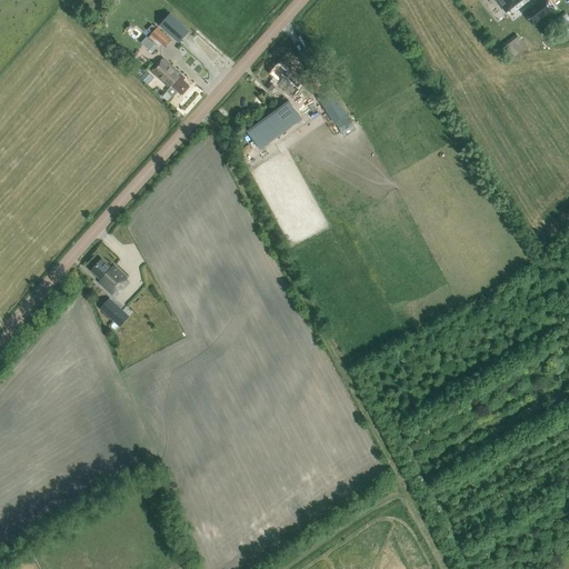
[(497,0),(506,11),(513,6),(517,10),(525,5),(520,0),(497,0)]
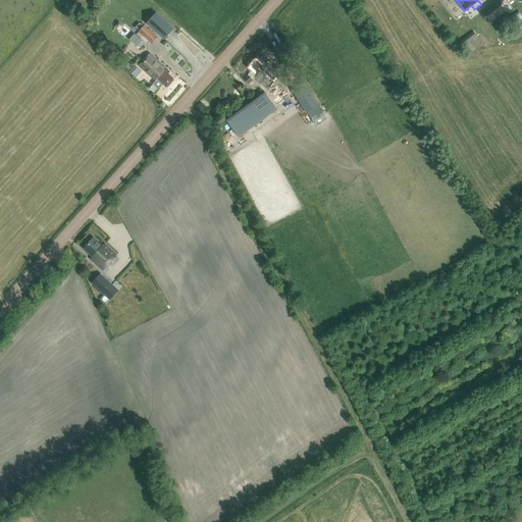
[(499,0),(506,9),(516,2),(513,0),(499,0)]
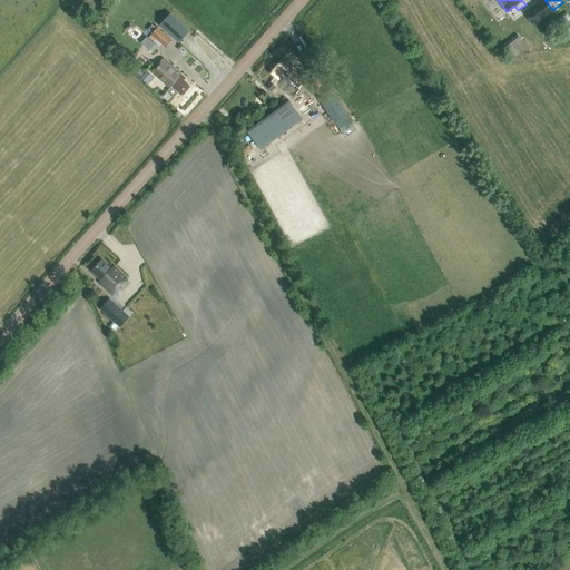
[(548,26),(554,35),(569,22),(569,18),(566,12),(548,26)]
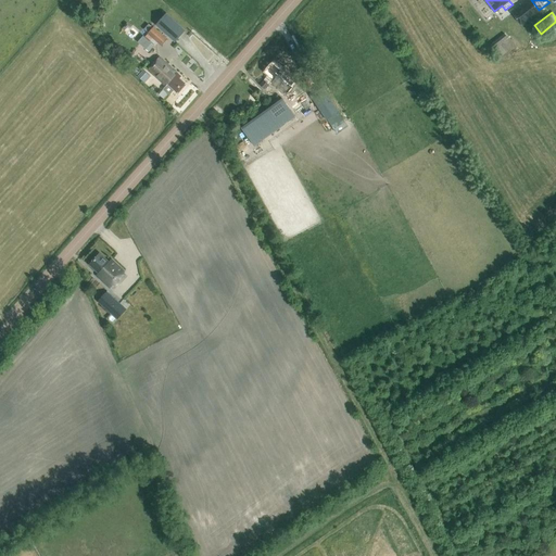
[(175,42),(186,30),(166,13),(155,25),(175,42)]
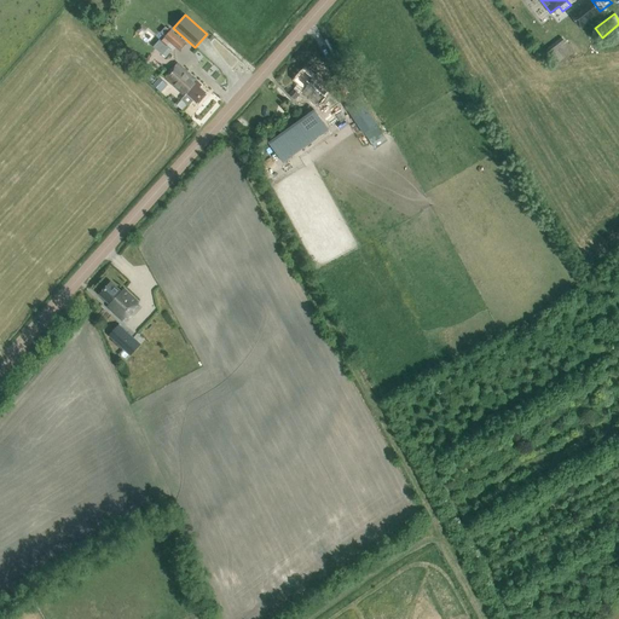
[(179,51),(186,44),(172,30),(165,38),(179,51)]
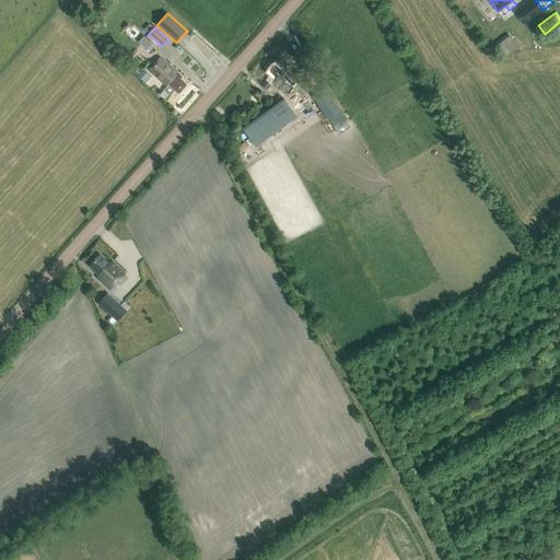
[(508,34),(493,45),(497,49),(511,38),(508,34)]
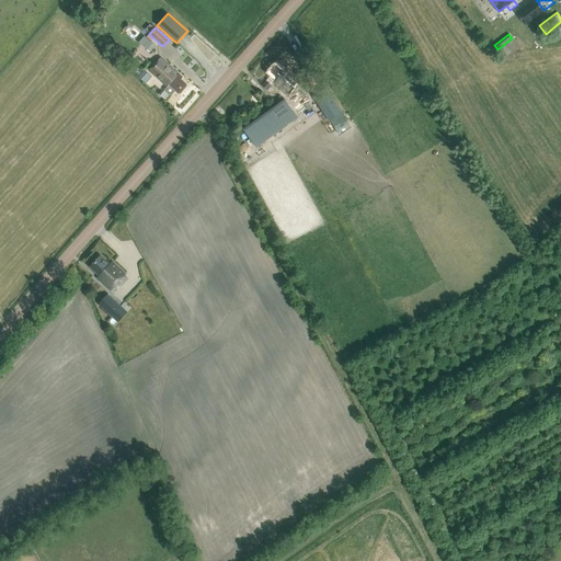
[(182,78),(160,57),(149,70),(167,87),(164,90),(169,95),(171,94),(175,91),(179,94),(187,86),(181,79),(182,78)]
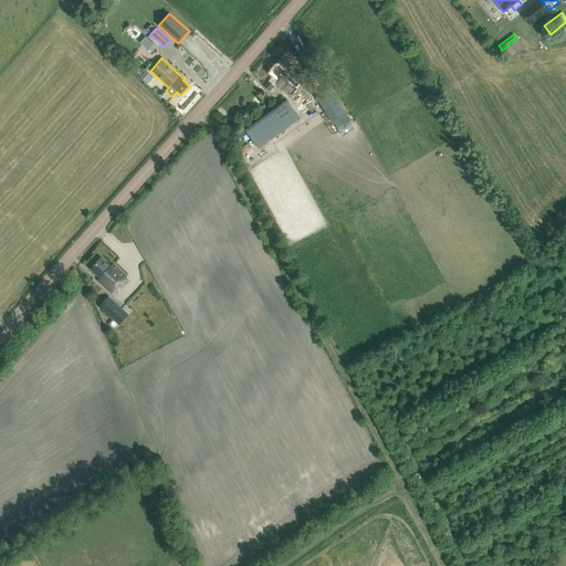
[(268,73),(272,77),(269,82),(273,85),(275,83),(291,97),(305,82),(290,67),(287,69),(279,61),(268,73)]
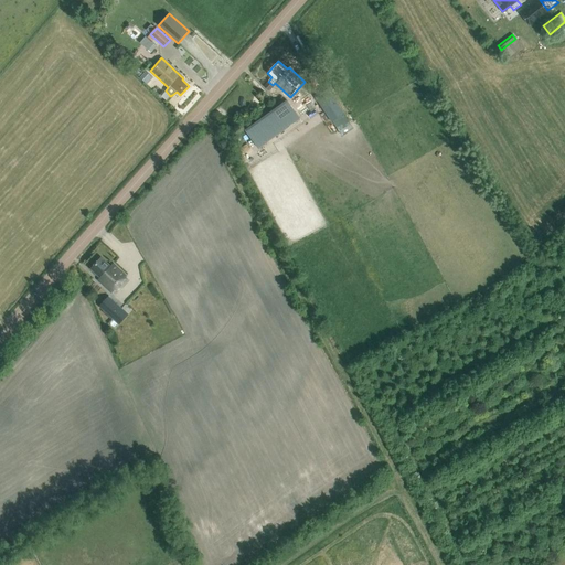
[(273,86),(274,86),(273,85),(268,82),(264,86),(273,95),(277,91),(273,86)]
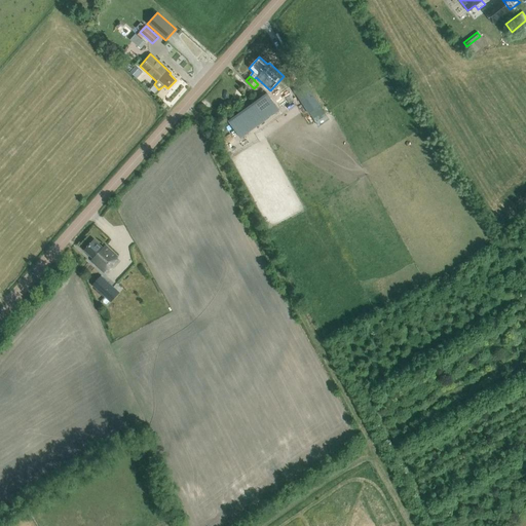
[(321,106),(305,82),(293,90),(308,114),(321,106)]
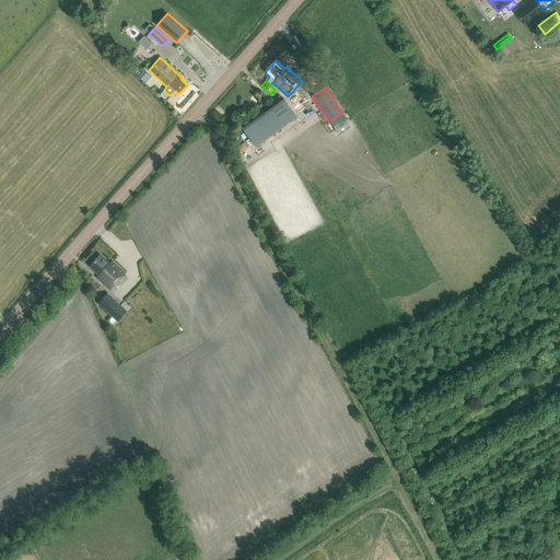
[(283,98),(243,128),(256,147),(298,117),(283,98)]
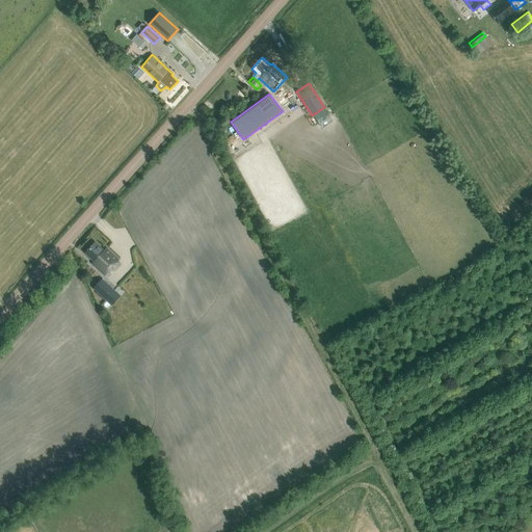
[(91,259),(89,260),(92,263),(104,275),(117,261),(106,248),(104,250),(95,242),(84,253),(91,259)]
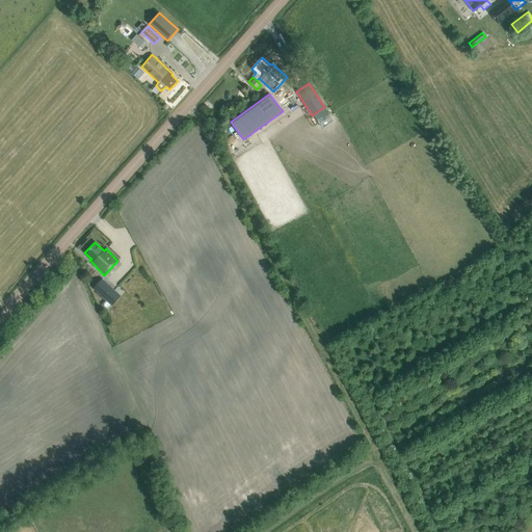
[(106,300),(115,291),(102,278),(94,289),(106,300)]
